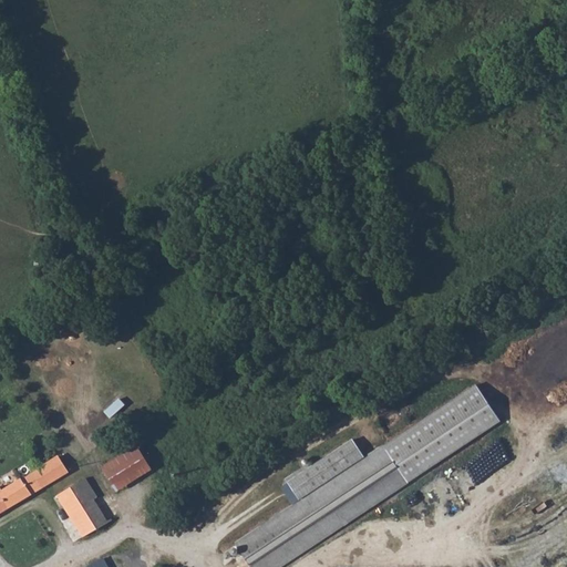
[(276,566),(498,421),(474,384),(363,457),(350,437),(285,481),(298,500),(233,543),(248,566),(276,566)]
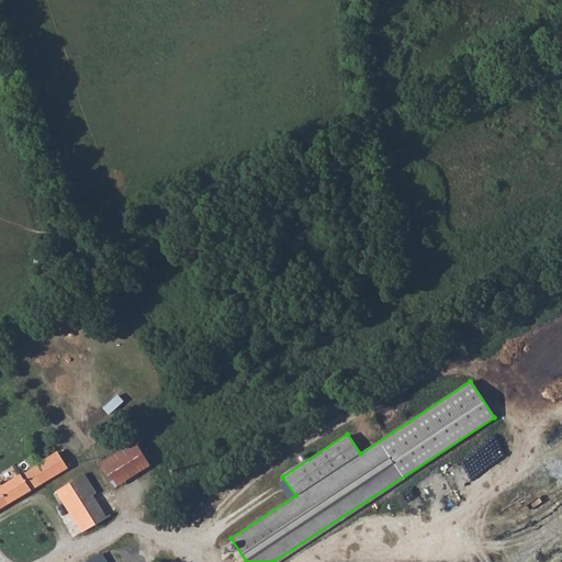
[(117,395),(103,408),(110,415),(123,402),(117,395)]
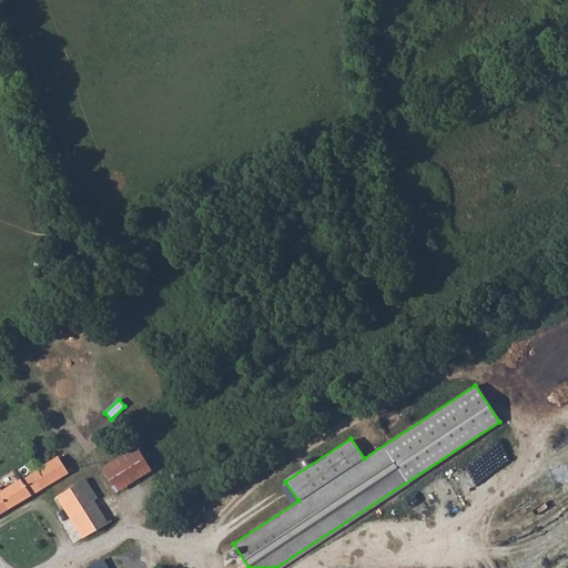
[(154,472),(139,447),(103,469),(119,494),(154,472)]
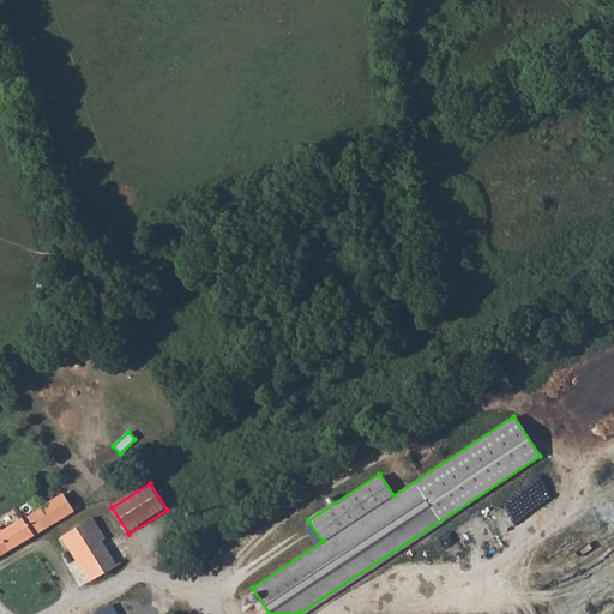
[(23,521),(4,533),(14,549),(74,511),(64,494),(43,507),(42,510),(25,521),(23,521)]
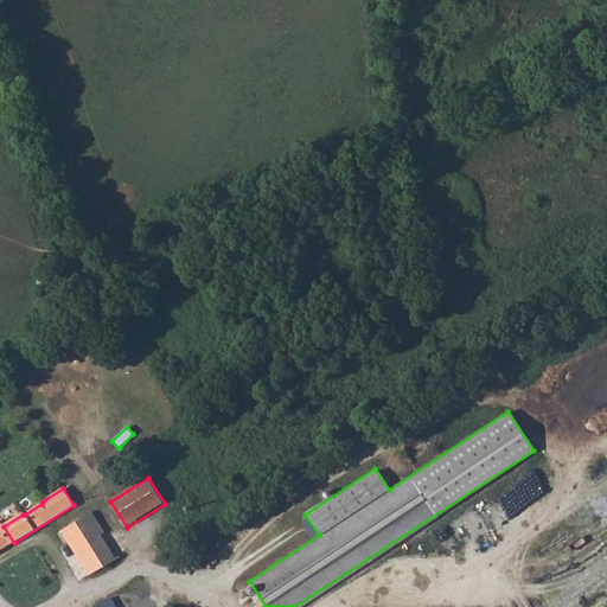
[(88,575),(115,558),(101,535),(104,532),(93,513),(62,532),(88,575)]
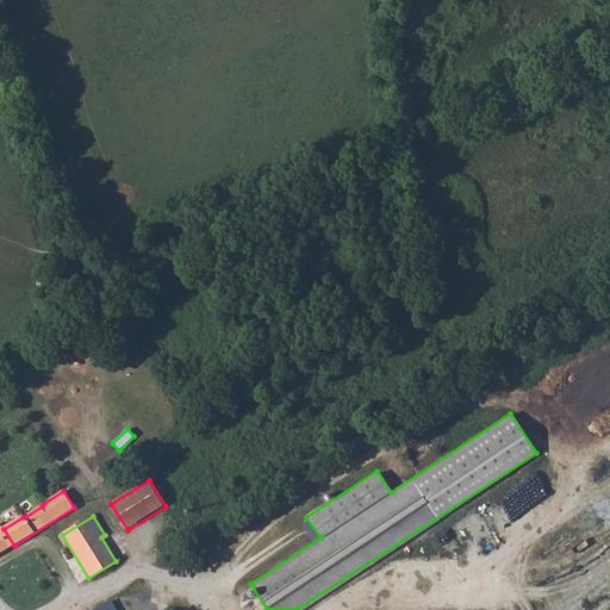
[(0,554),(14,546),(4,529),(0,524),(0,554)]
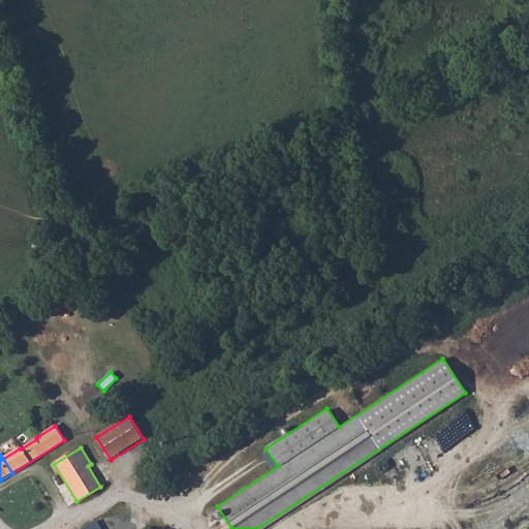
All buildings are outlined.
